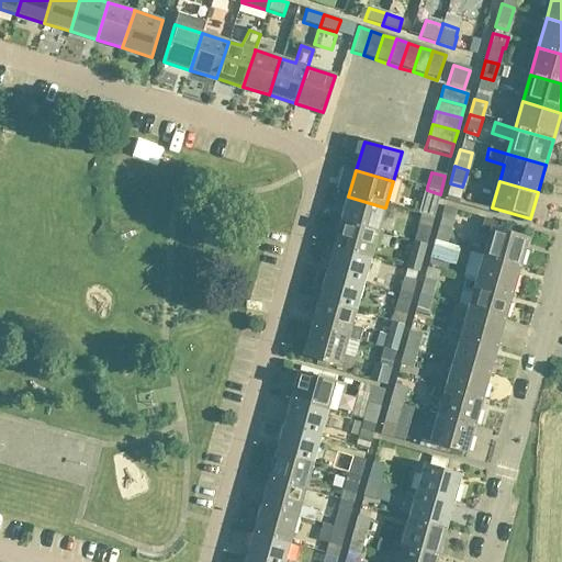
[(340,224),(378,235),(385,208),(384,208),(348,197),(340,224)]
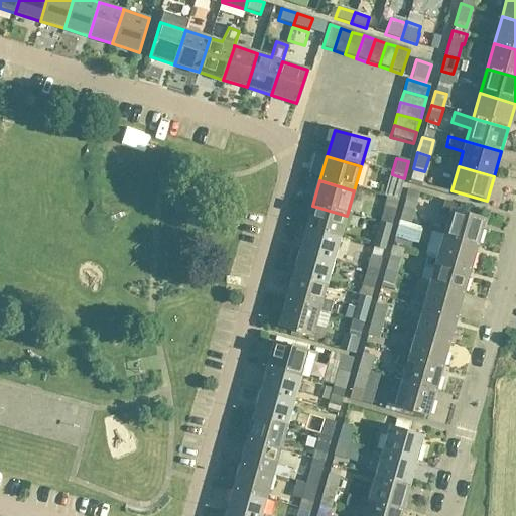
[(397,203),(401,187),(389,184),(385,200),(397,203)]
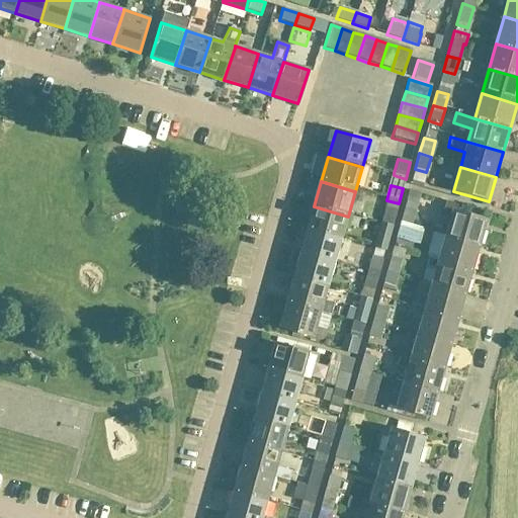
[(409,191),(406,202),(400,223),(412,226),(417,205),(420,194),(409,191)]
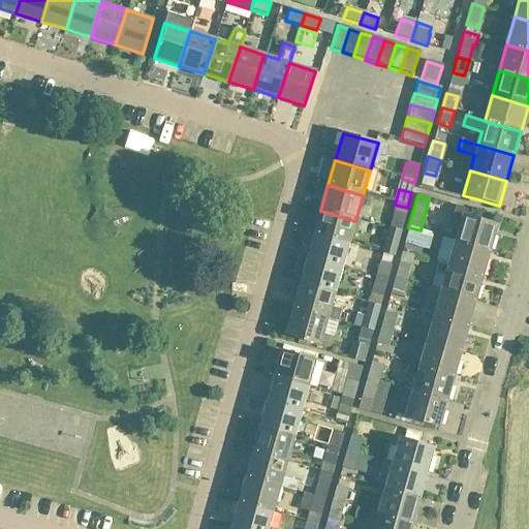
[(497,226),(462,217),(461,216),(464,209),(455,206),(450,223),(460,226),(455,243),(490,253),(497,226)]
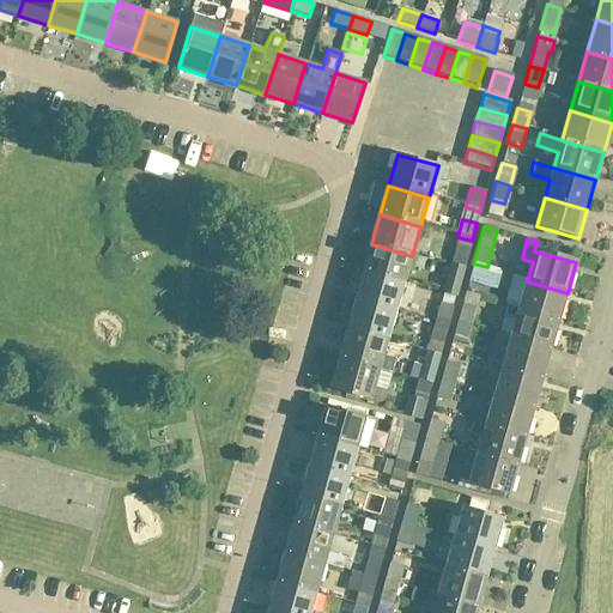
[(363,273),(404,284),(405,284),(412,256),(371,244),(363,273)]
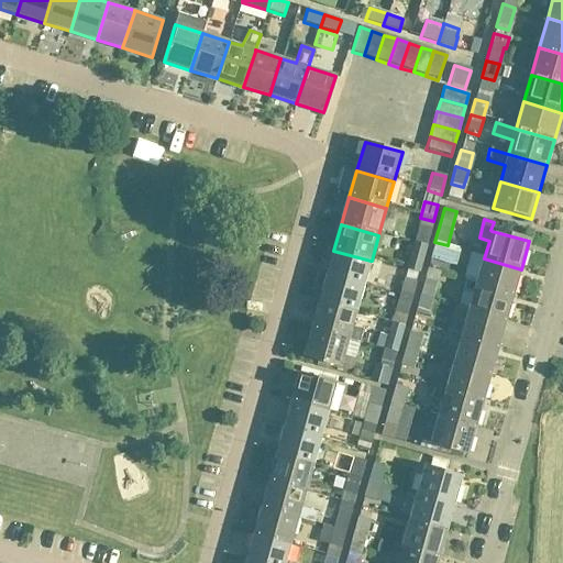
[(426,249),(430,232),(417,228),(412,244),(426,249)]
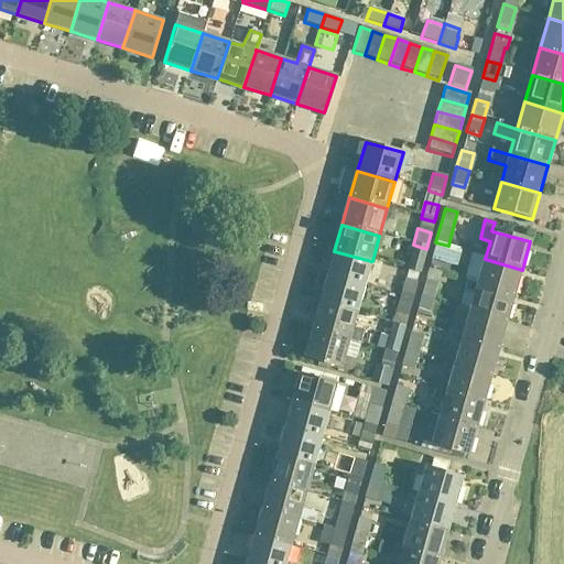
[(461,249),(448,246),(435,242),(431,260),(455,268),(461,249)]
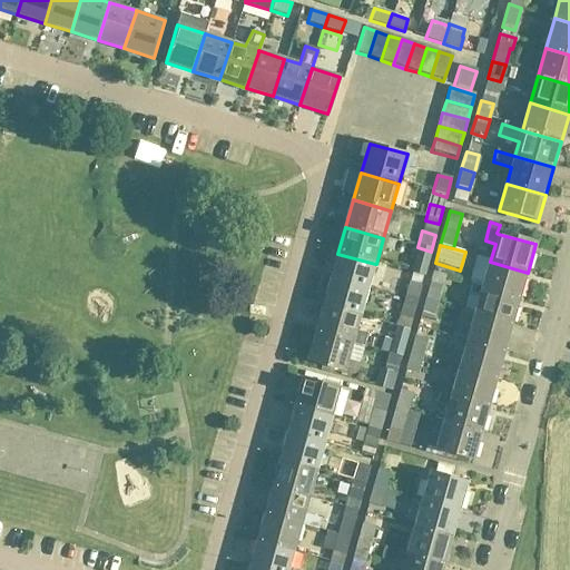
[(413,264),(426,267),(431,252),(418,247),(413,264)]
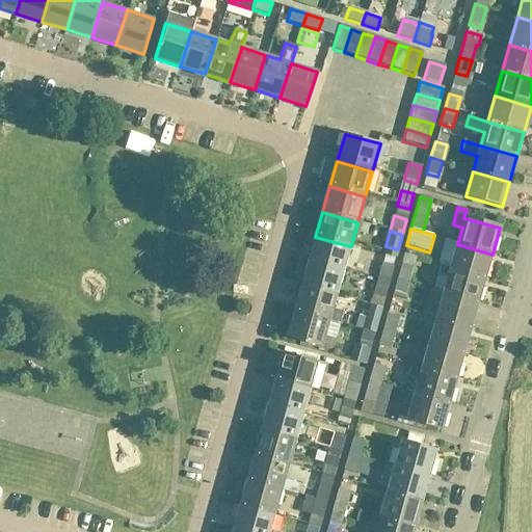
[(350,246),(315,237),(309,262),(344,271),(351,246),(350,246)]
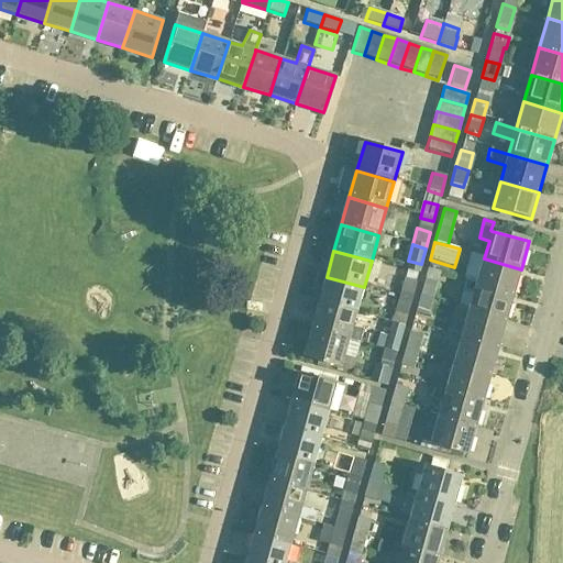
[(521,269),(484,258),(476,284),(476,286),(514,297),(521,269)]
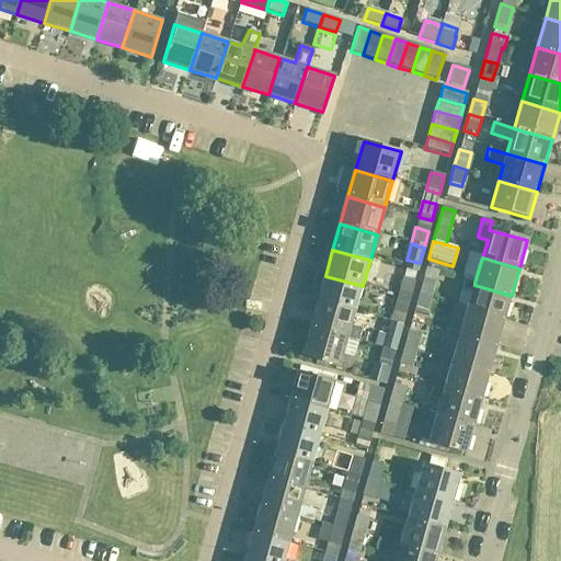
[(355,312),(363,286),(325,276),(318,302),(355,312)]
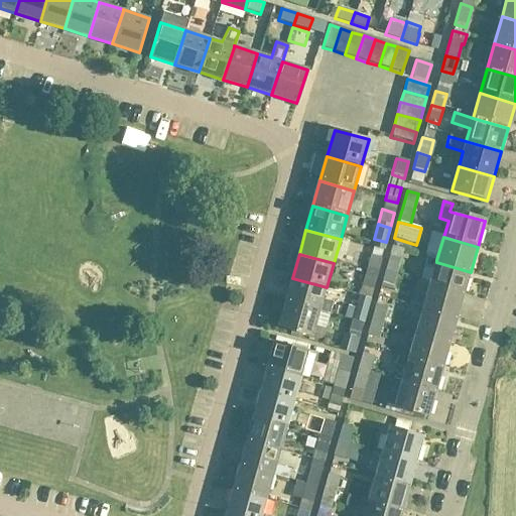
[(369,256),(365,271),(377,275),(381,259),(369,256)]
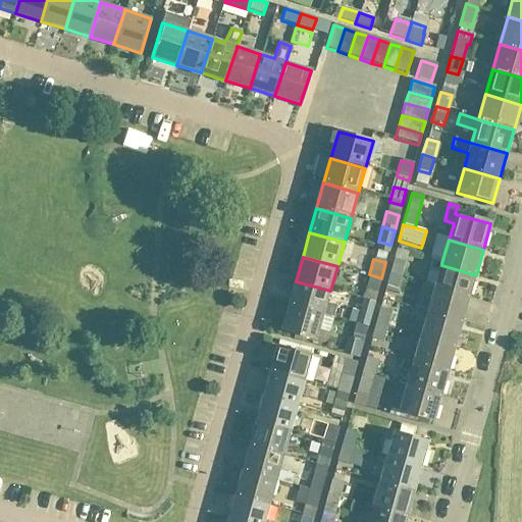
[(403,270),(405,262),(393,259),(388,275),(400,278),(401,278),(410,280),(413,273),(403,270)]
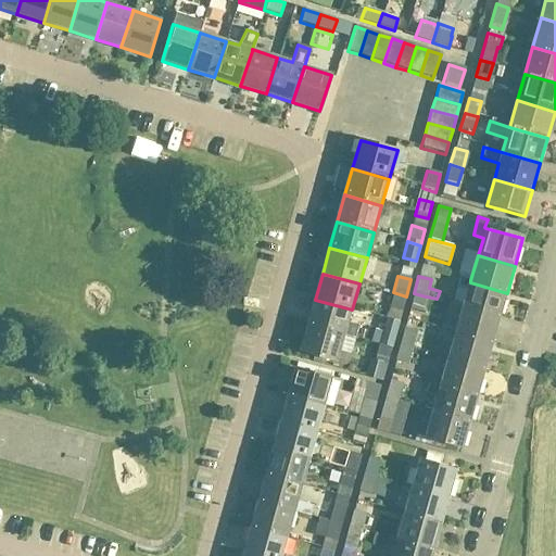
[(459,277),(456,287),(468,291),(463,308),(500,319),(507,293),(470,282),(470,280),(459,277)]
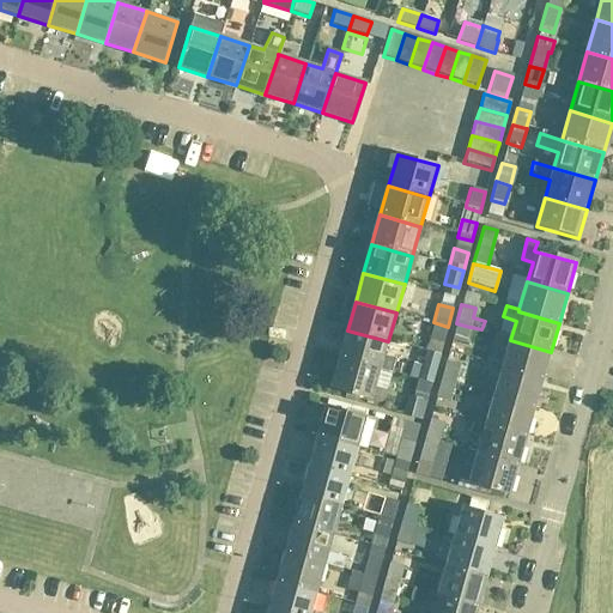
[(442,345),(448,327),(434,322),(428,340),(442,345)]
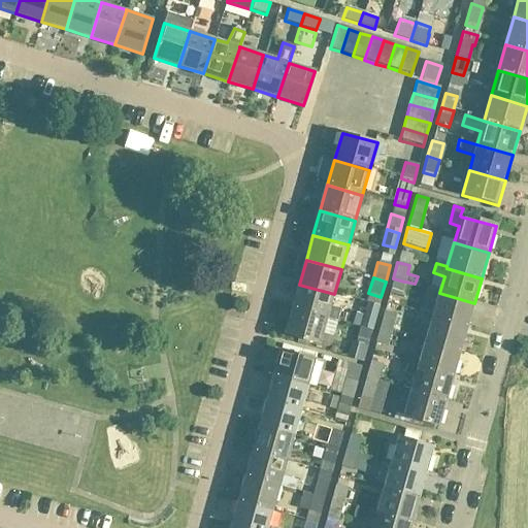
[(393,278),(389,294),(400,297),(404,282),(393,278)]
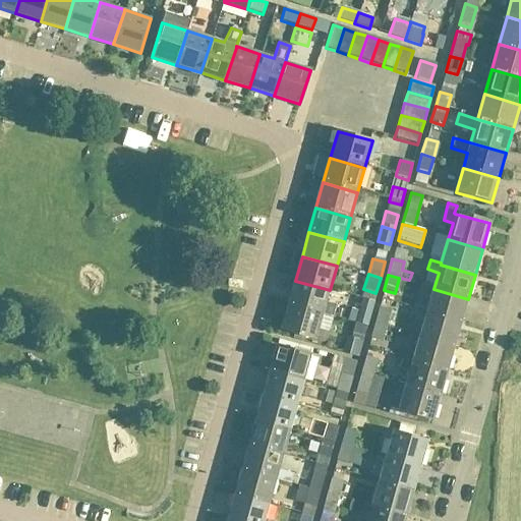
[(330,290),(295,281),(288,305),(323,315),(332,317),(335,307),(326,304),(330,290)]
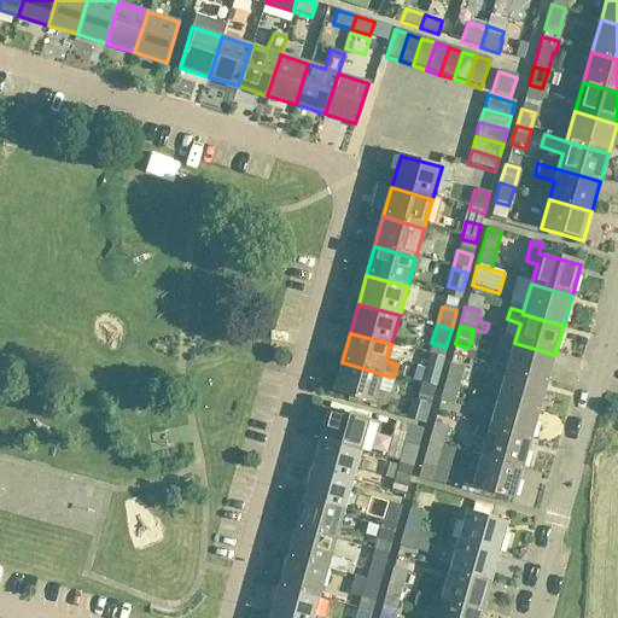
[(555,355),(514,343),(506,371),(547,383),(555,355)]
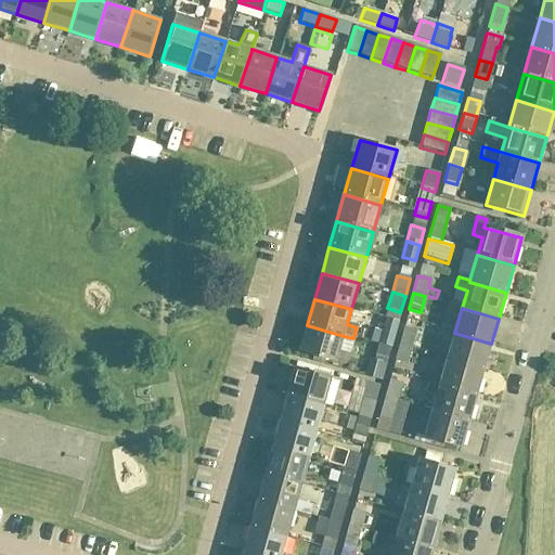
[(344,336),(307,325),(299,351),(336,362),(344,336)]
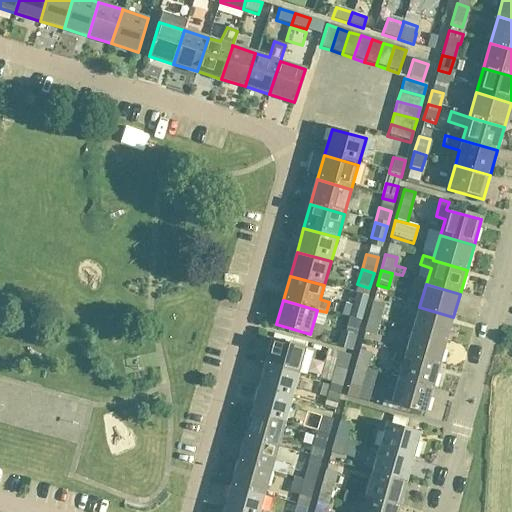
[(352,302),(348,318),(348,319),(360,322),(364,305),(352,302)]
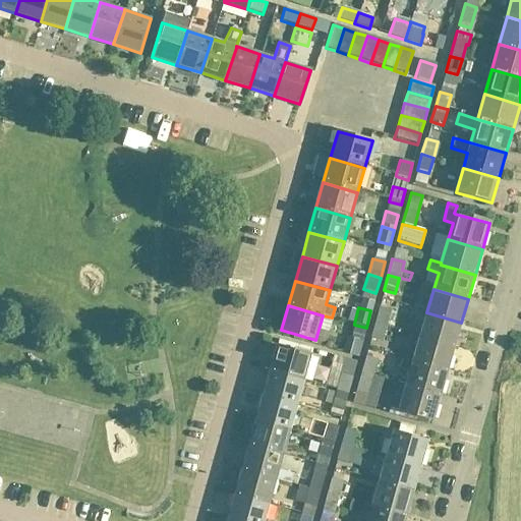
[(373,324),(386,328),(391,311),(379,307),(373,324)]
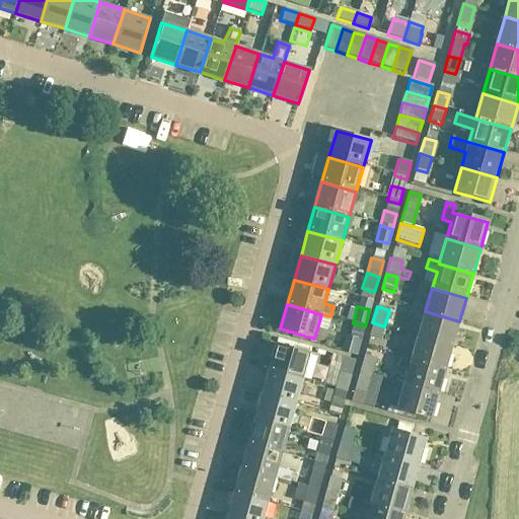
[(419,336),(453,346),(459,321),(425,311),(419,336)]
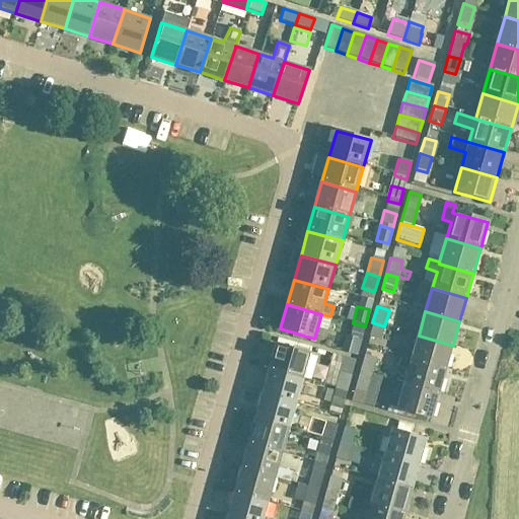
[(380,341),(384,326),(372,322),(368,338),(380,341)]
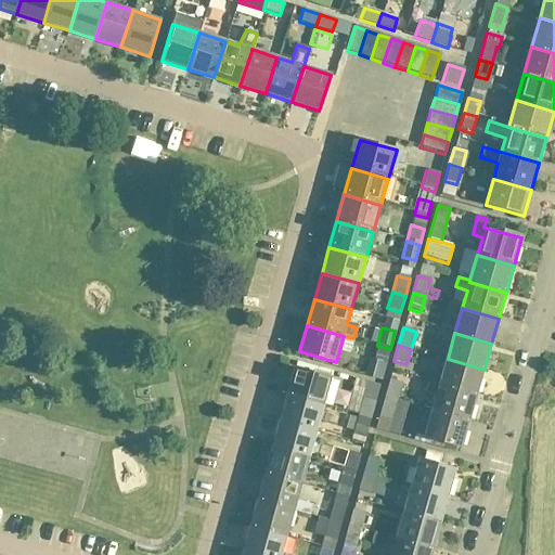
[(373,361),(385,364),(386,364),(390,349),(377,346),(373,361)]
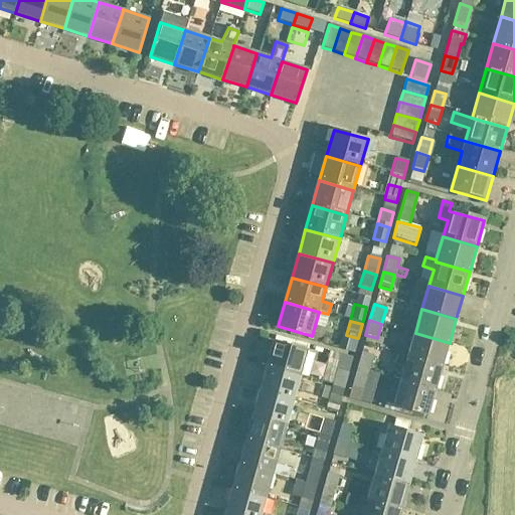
[(408,357),(443,367),(450,343),(415,333),(408,357)]
